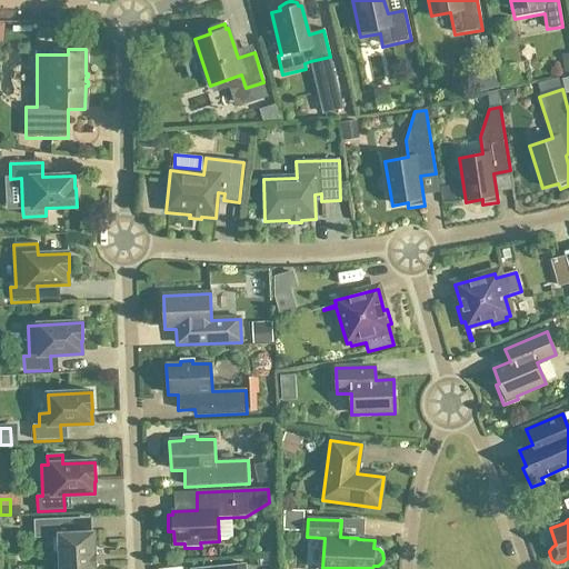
[(71,533),(70,520),(35,521),(35,539),(59,538),(60,555),(55,555),(55,568),(95,568),(96,568),(97,568),(96,553),(95,553),(93,532),(71,533)]
